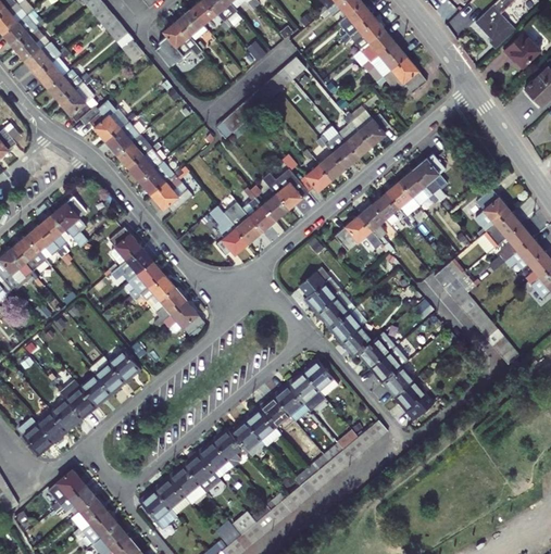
[(0,15),(19,0),(0,0),(0,15)]
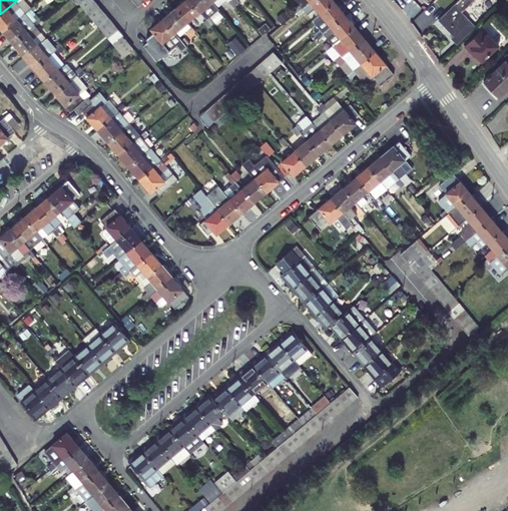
[(17,0),(0,14),(0,30),(2,33),(24,15),(16,5),(22,0),(21,0),(17,0)]
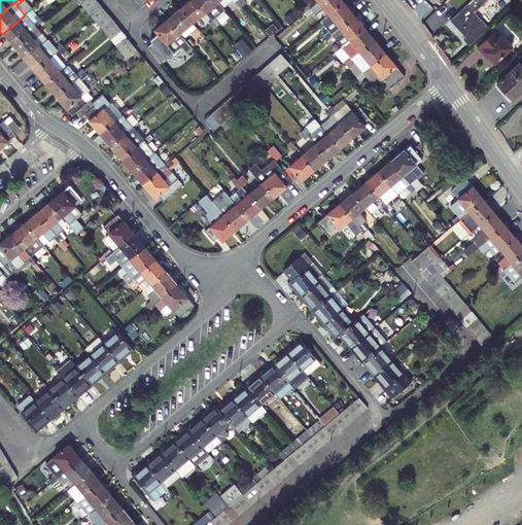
[(88,0),(84,0),(76,7),(80,11),(81,13),(93,5),(88,0)]
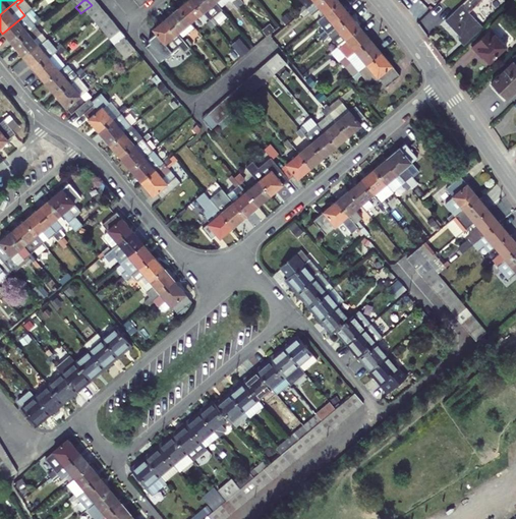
[(149,0),(136,0),(133,3),(138,9),(149,0)]
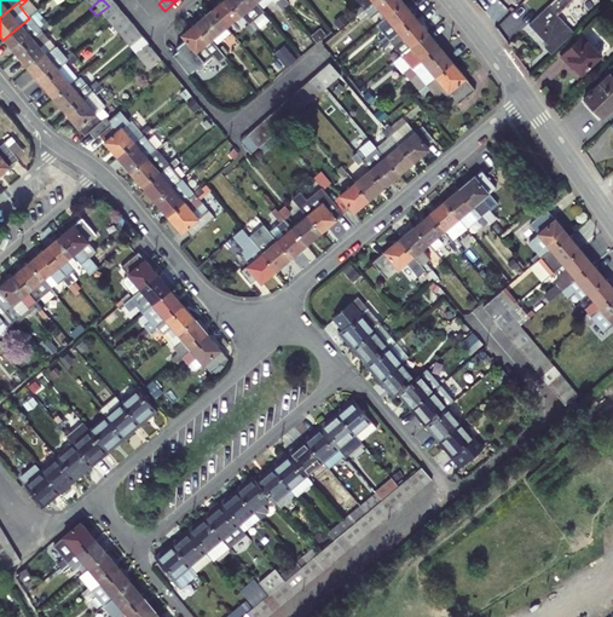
[(227,0),(224,0),(212,11),(225,28),(241,15),(227,0)]
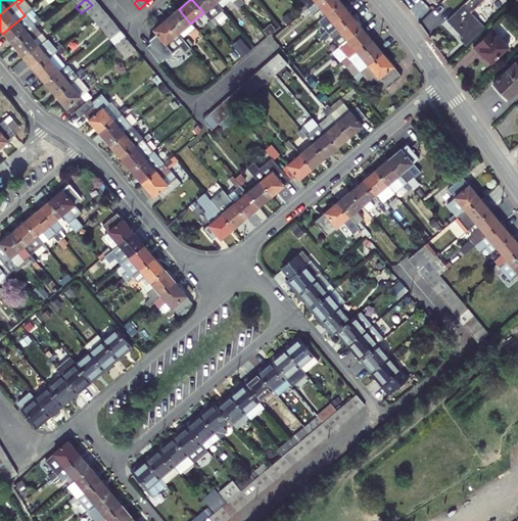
[(221,8),(214,0),(192,0),(203,12),(209,20),(215,27),(218,25),(214,19),(223,11),(221,8)]
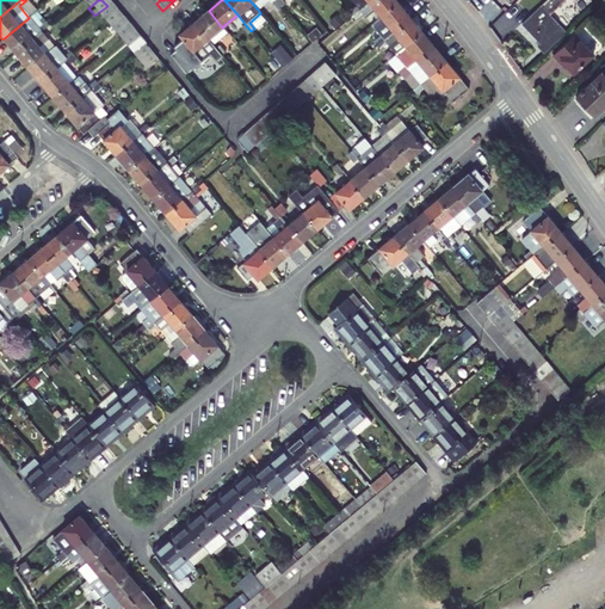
[(281,7),(273,0),(249,0),(258,10),(269,1),(276,11),(281,7)]
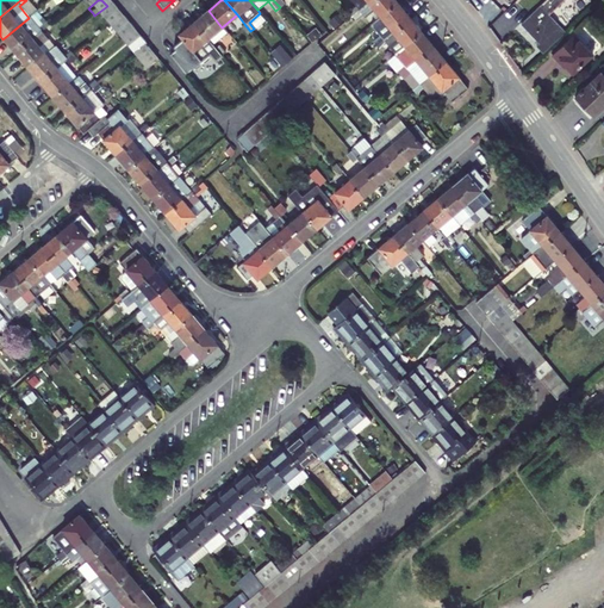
[(372,14),(377,22),(396,5),(391,0),(371,0),(367,4),(359,11),(352,17),(355,19),(361,14),(366,19),(372,14)]
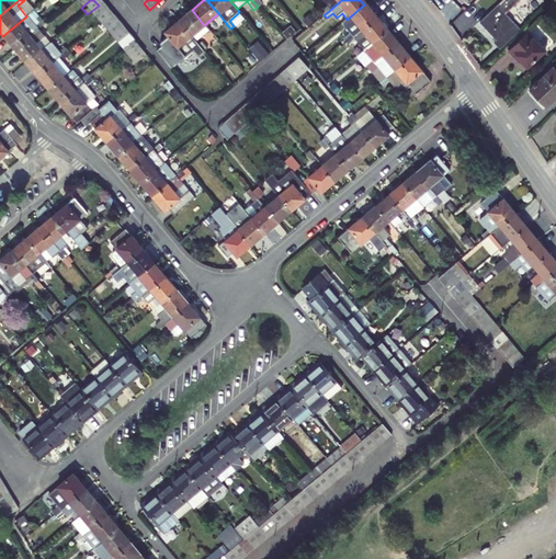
[(505,11),(515,0),(501,0),(480,20),(499,38),(496,42),(501,47),(521,30),(505,11)]
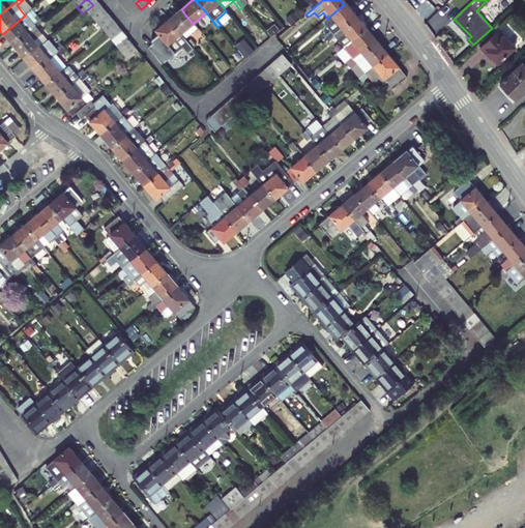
[(344,4),(327,19),(322,23),(329,31),(324,36),(327,39),(354,17),(344,4)]
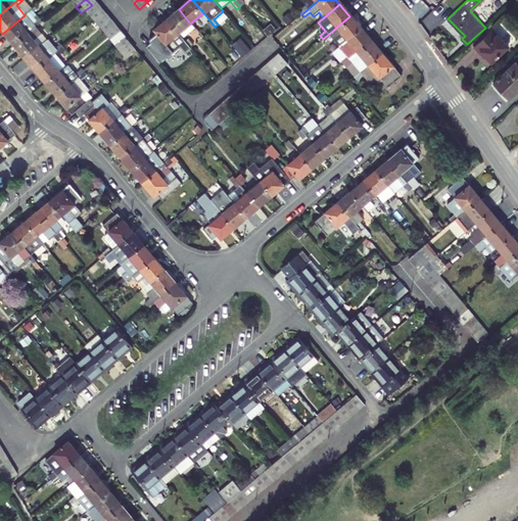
[(92,5),(81,13),(86,19),(96,10),(92,5)]
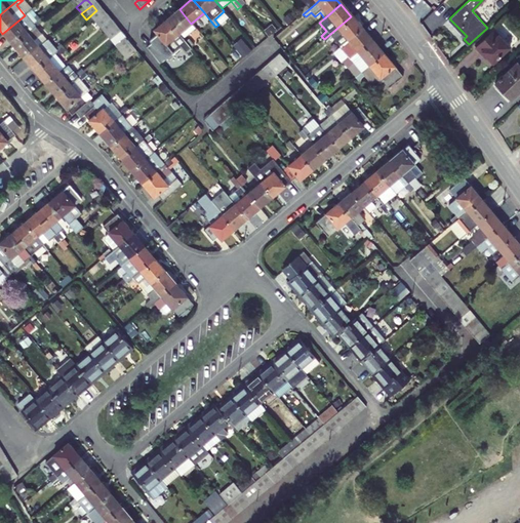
[(191,24),(180,9),(166,21),(183,40),(196,30),(191,24)]
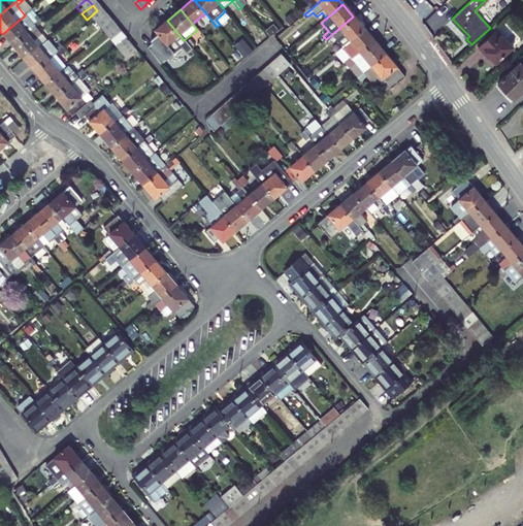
[(97,10),(87,20),(90,24),(92,26),(102,17),(97,10)]
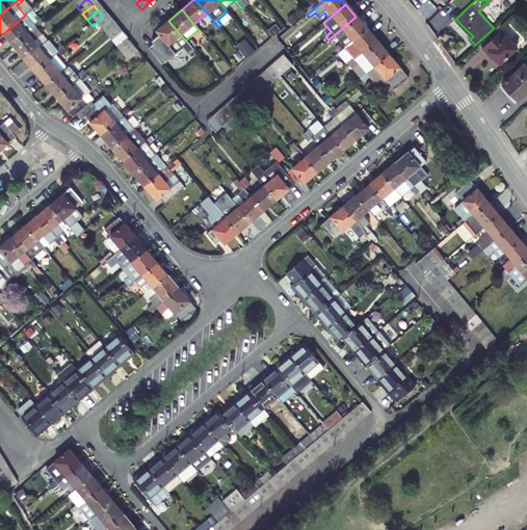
[(319,17),(323,23),(328,19),(324,12),(319,17)]
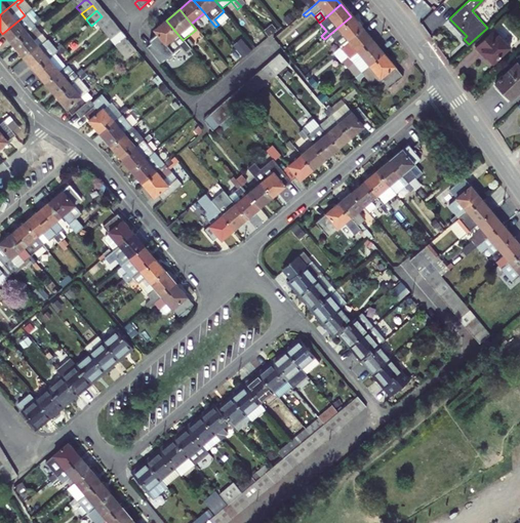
[(25,15),(2,34),(12,47),(41,23),(39,19),(33,25),(25,15)]
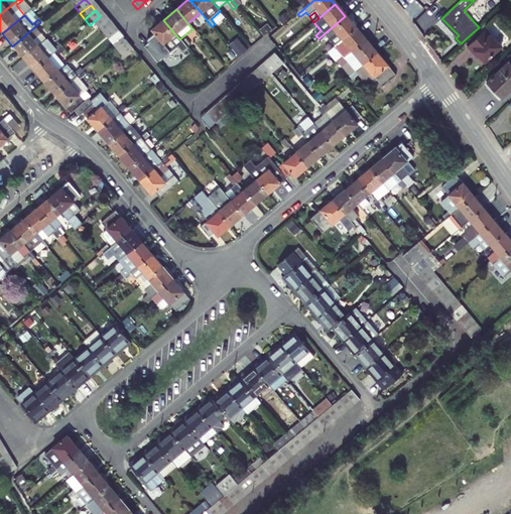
[(100,16),(90,25),(95,30),(105,22),(100,16)]
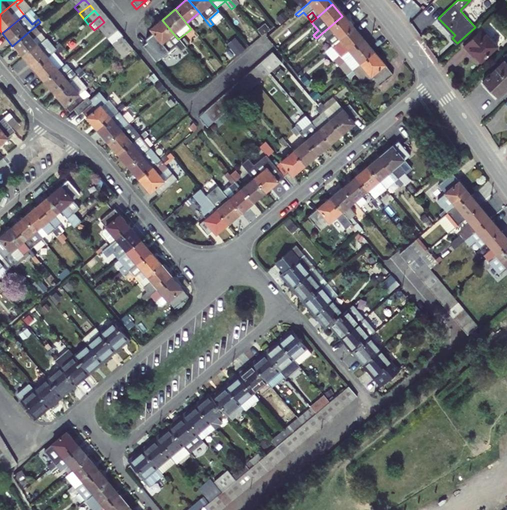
[(342,16),(316,38),(318,41),(323,37),(327,41),(335,35),(339,40),(353,29),(342,16)]
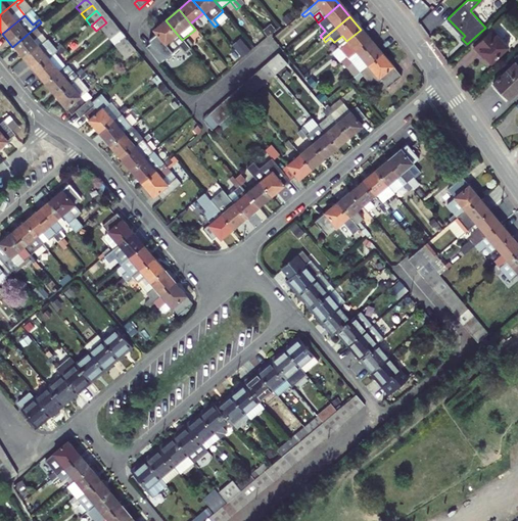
[(182,40),(166,20),(152,32),(155,35),(147,41),(151,46),(159,55),(163,60),(177,48),(182,54),(189,48),(184,43),(182,40)]
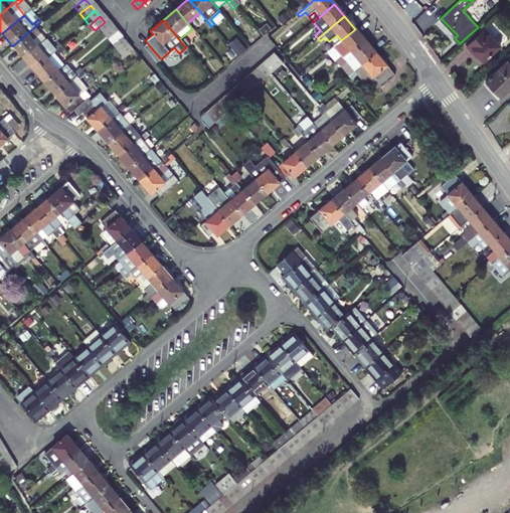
[(211,26),(206,20),(203,22),(208,29),(211,26)]
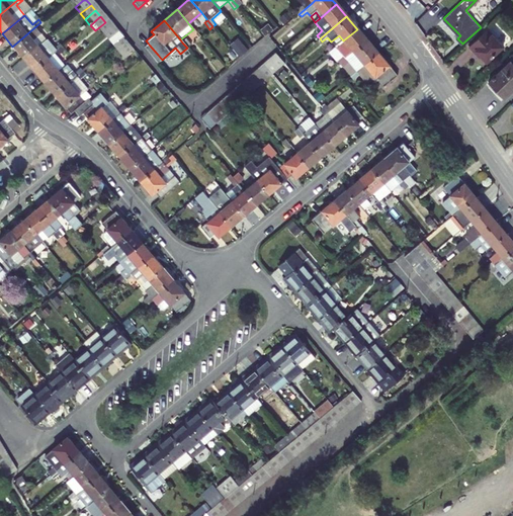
[(40,22),(12,47),(22,59),(36,47),(46,39),(37,30),(44,26),(40,22)]
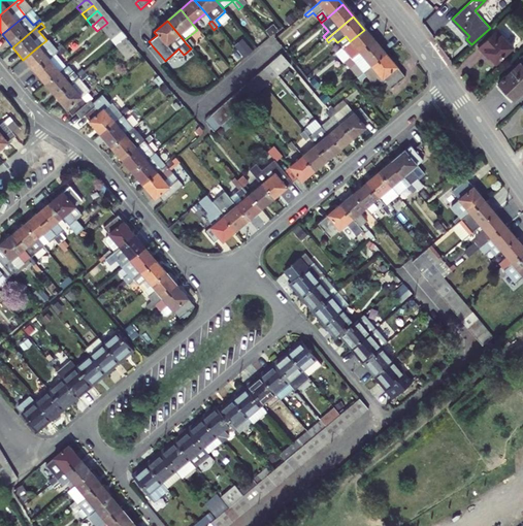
[(107,23),(97,31),(101,37),(112,29),(107,23)]
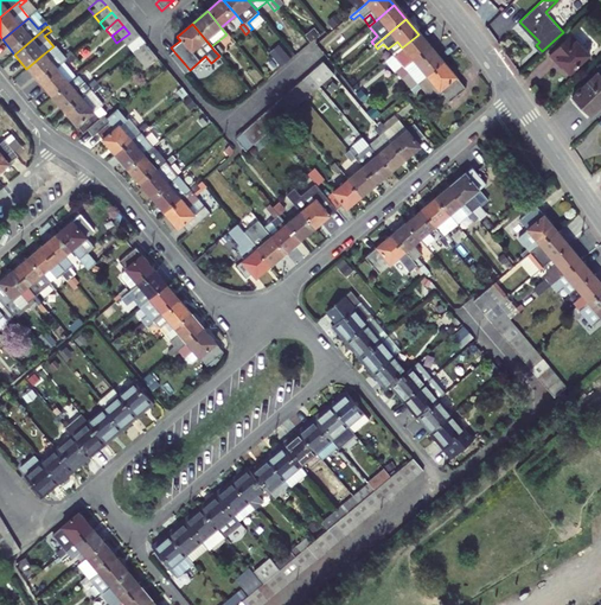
[(129,33),(116,43),(122,50),(135,39),(129,33)]
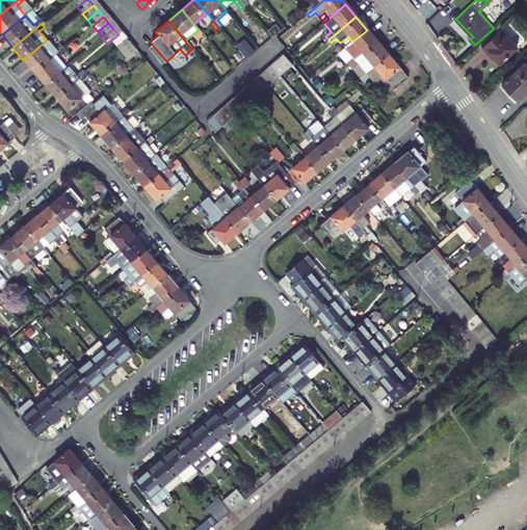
[(367,30),(352,42),(344,48),(352,58),(347,62),(349,65),(377,43),(367,30)]
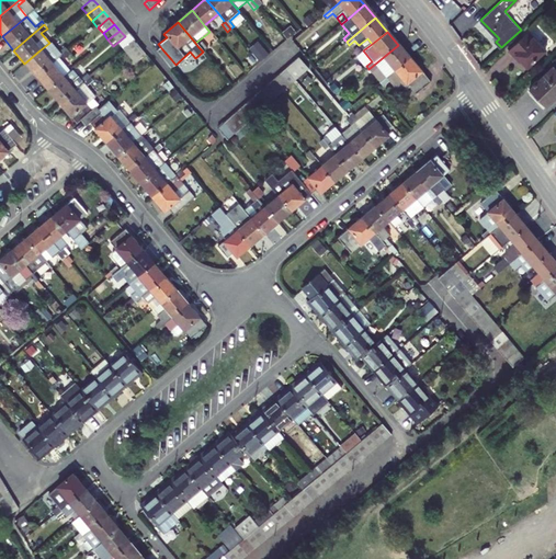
[(529,67),(546,50),(528,32),(508,50),(515,59),(518,57),(529,67)]
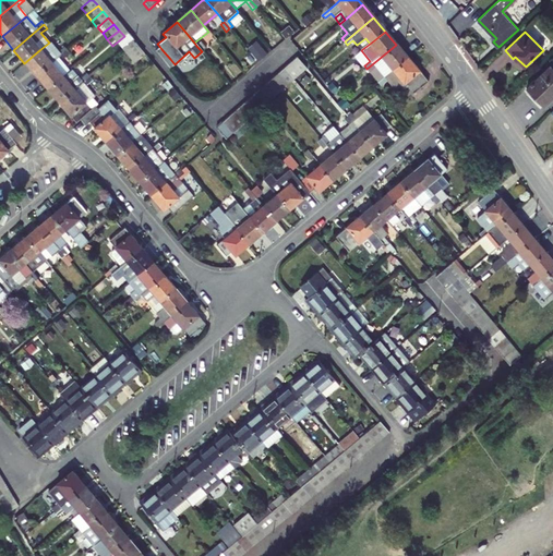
[(112,46),(118,53),(129,44),(130,43),(124,36),(112,46)]
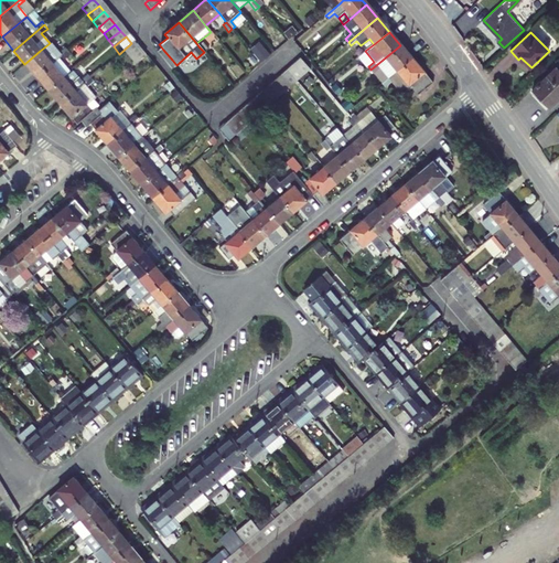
[(130,44),(119,54),(130,66),(141,57),(130,44)]
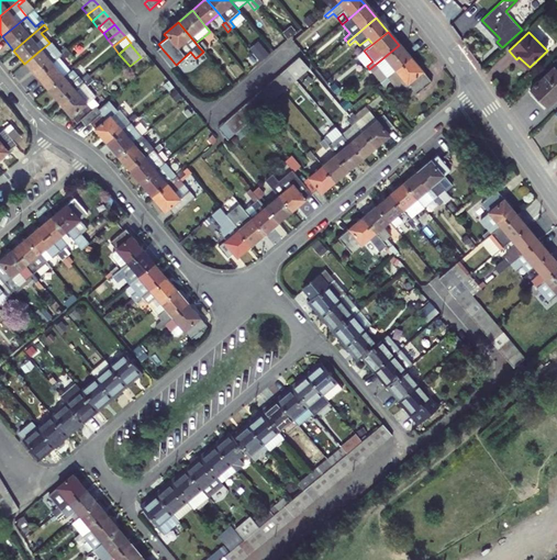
[(246,44),(245,46),(259,64),(265,58),(255,45),(251,49),(246,44)]
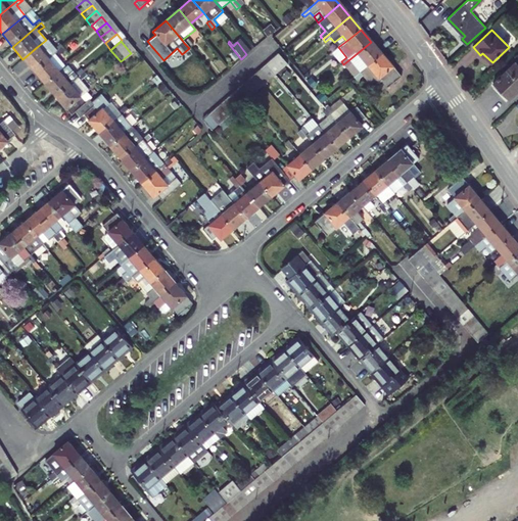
[(371,42),(343,64),(346,67),(351,63),(360,73),(381,54),(371,42)]
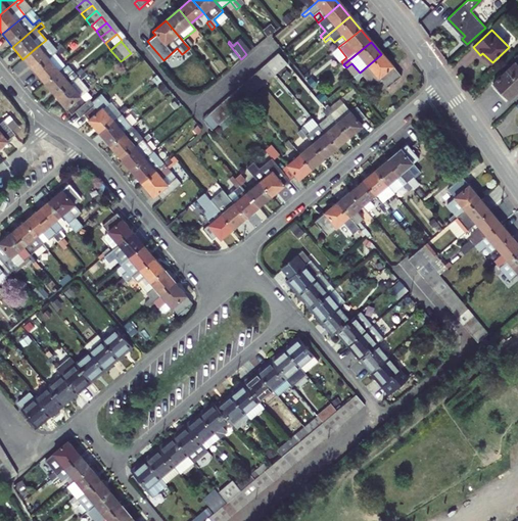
[(151,46),(146,50),(154,60),(159,55),(151,46)]
